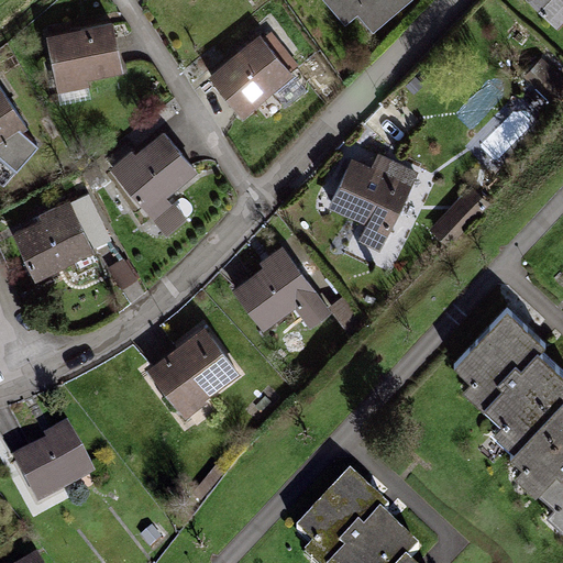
[(323,0),(357,39),(401,0),(323,0)]
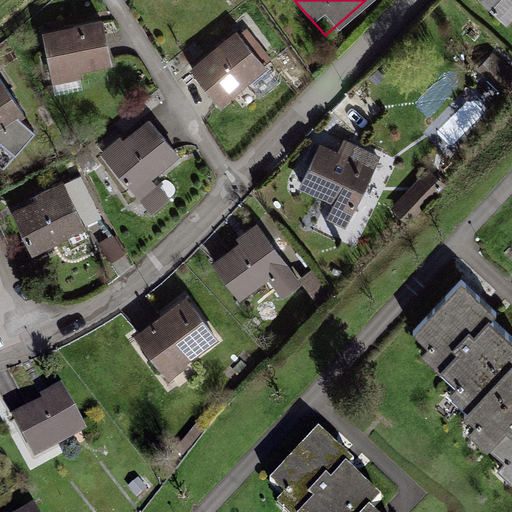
[(511,0),(475,0),(499,22),(511,7),(511,0)]
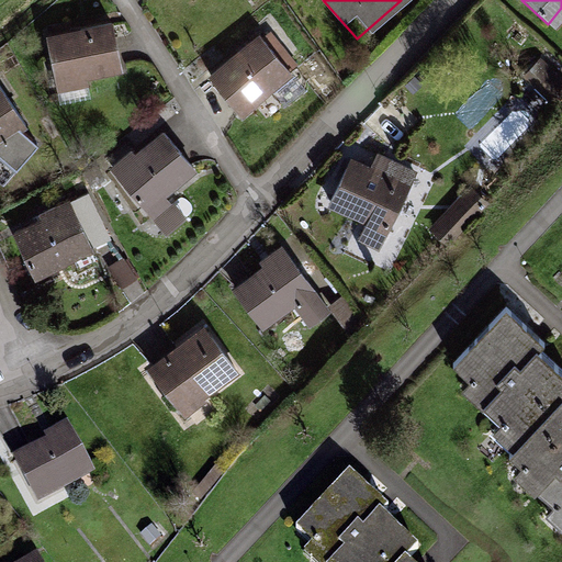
[(115,21),(45,32),(55,91),(125,81),(115,21)]
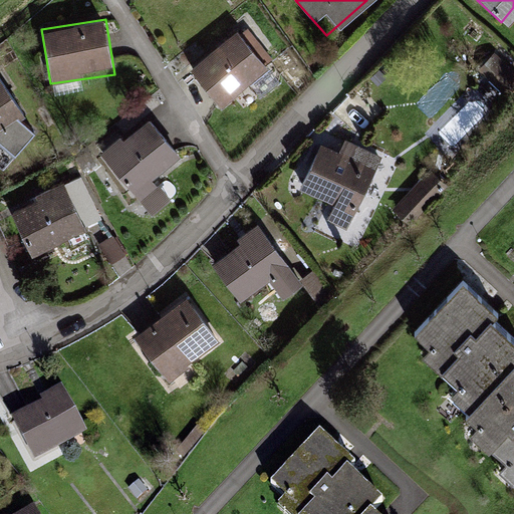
[(238,32),(189,73),(221,111),(270,71),(238,32)]
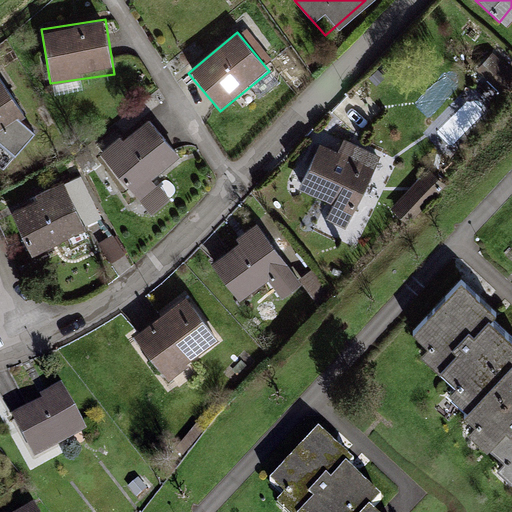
[(0,76),(0,134),(26,118),(0,76)]
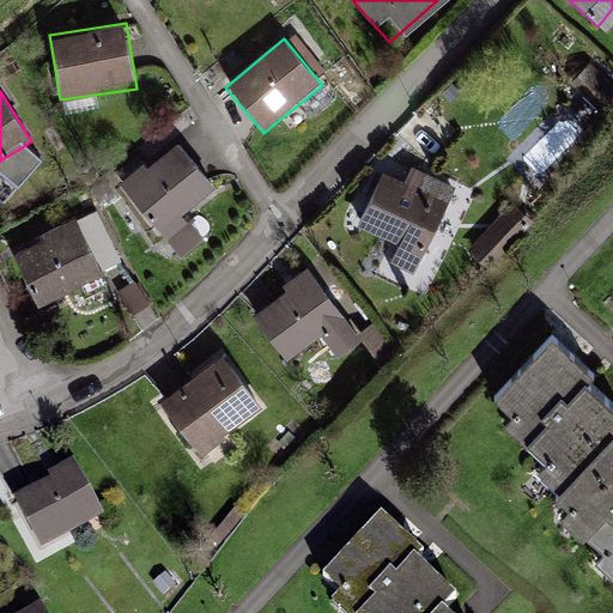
[(176,141),(123,192),(164,236),(218,186),(176,141)]
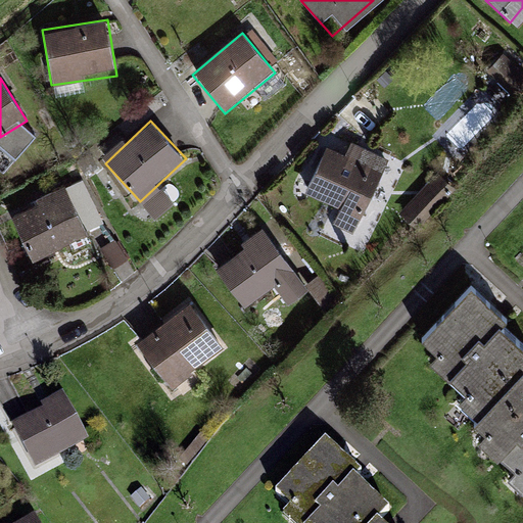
[(322,141),(299,190),(334,207),(324,229),(351,242),(391,159),(355,142),(350,154),(322,141)]
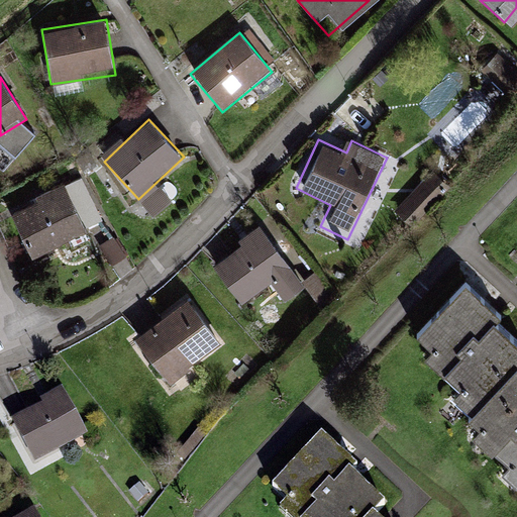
[(69,184),(12,208),(34,260),(91,235),(69,184)]
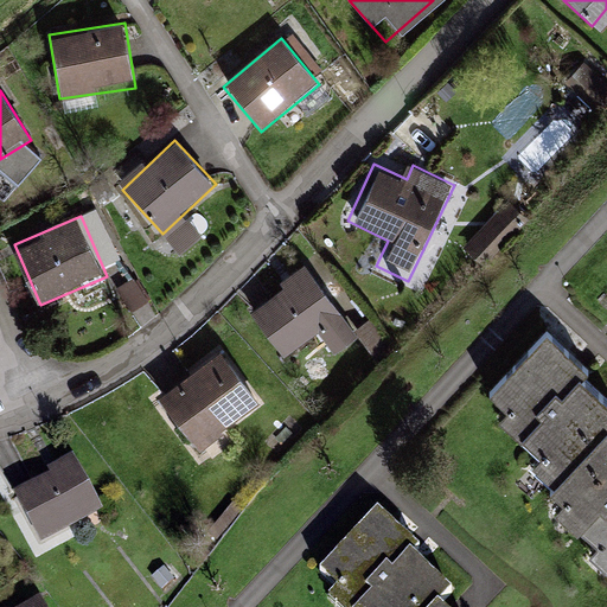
[(305,279),(254,319),(292,368),(318,347),(334,369),(360,349),(305,279)]
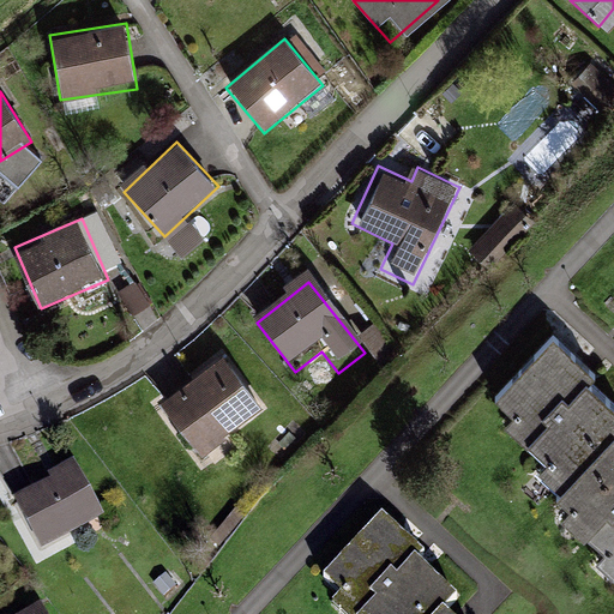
[(597,379),(551,339),(494,407),(512,422),(501,434),(542,468),(530,482),(565,511),(557,521),(597,555),(589,566),(613,585),(613,438),(613,439),(613,438),(613,409),(589,389),(597,379)]
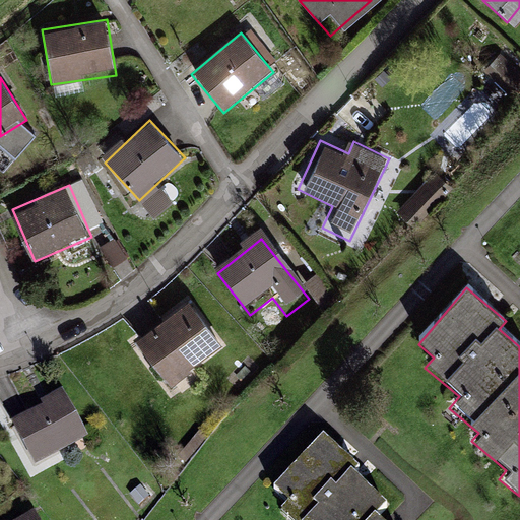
[(186,298),(135,336),(174,386),(223,347),(186,298)]
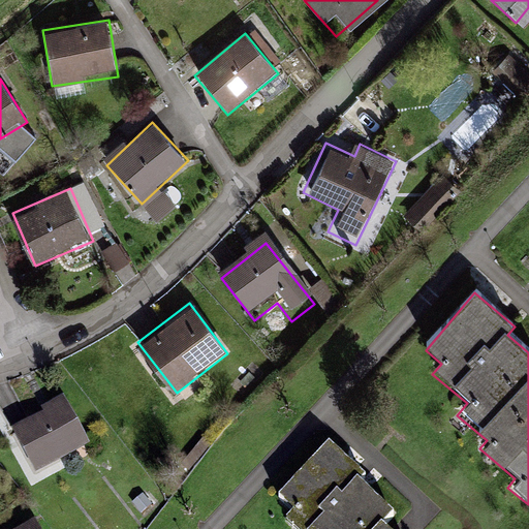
[(64,403),(7,431),(31,480),(89,454),(64,403)]
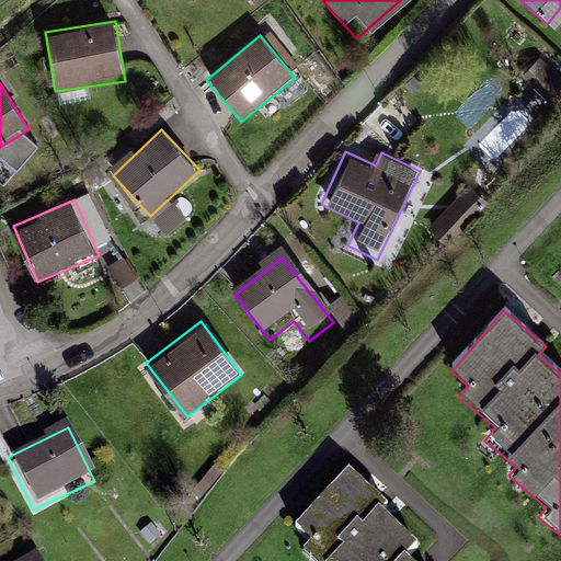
[(346,476),(292,540),(316,560),(411,560),(416,554),(379,523),(388,511),(346,476)]
